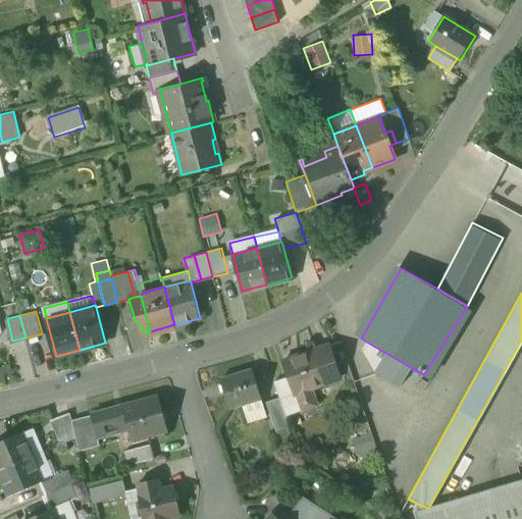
[(328,345),(316,349),(327,381),(340,377),(328,345)]
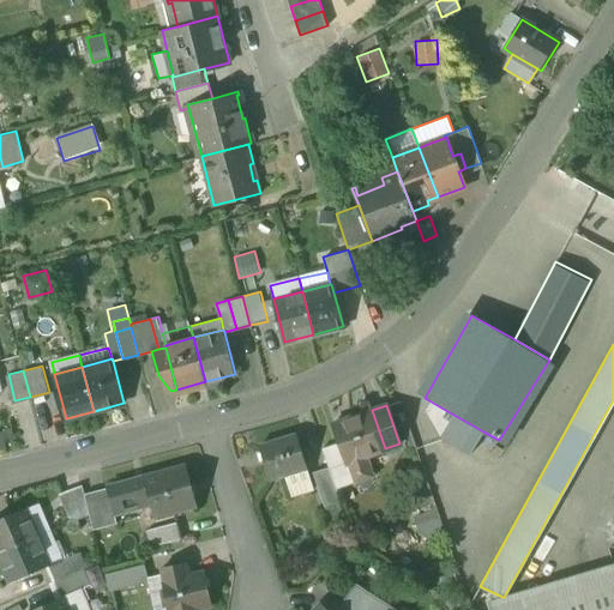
[(470,454),(483,432),(439,406),(426,429),(470,454)]
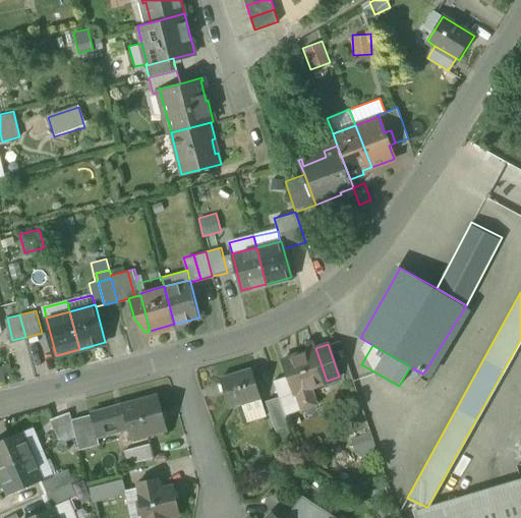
[(311,386),(327,381),(315,348),(283,359),(288,375),(294,392),(296,392),(311,386)]
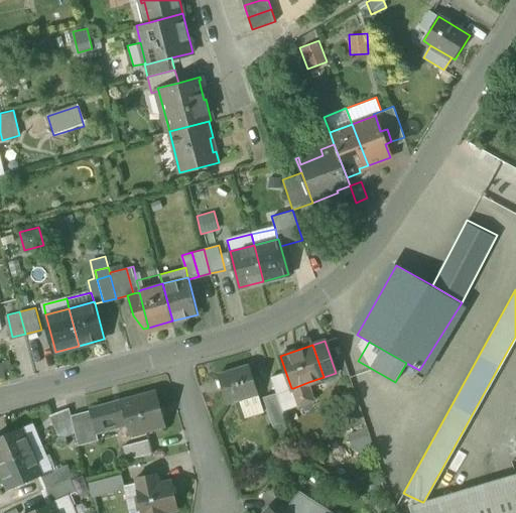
[(218,375),(227,402),(239,398),(258,392),(249,365),(218,375)]
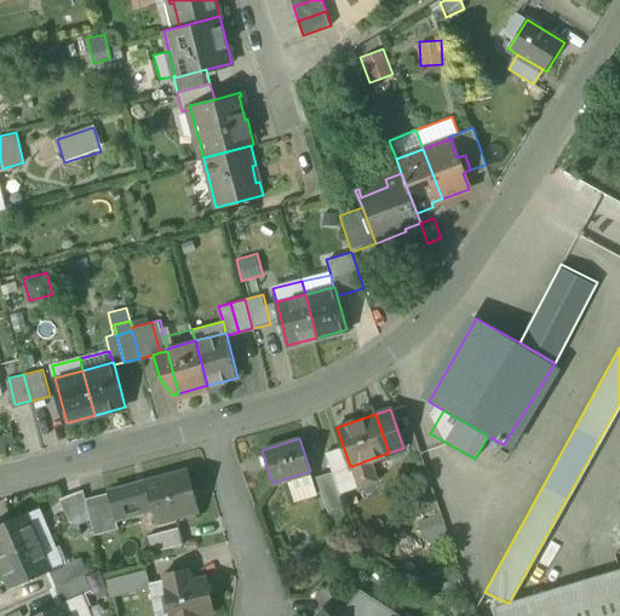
[(325,452),(332,472),(316,477),(327,510),(343,505),(339,494),(360,487),(352,466),(350,466),(343,445),(325,452)]
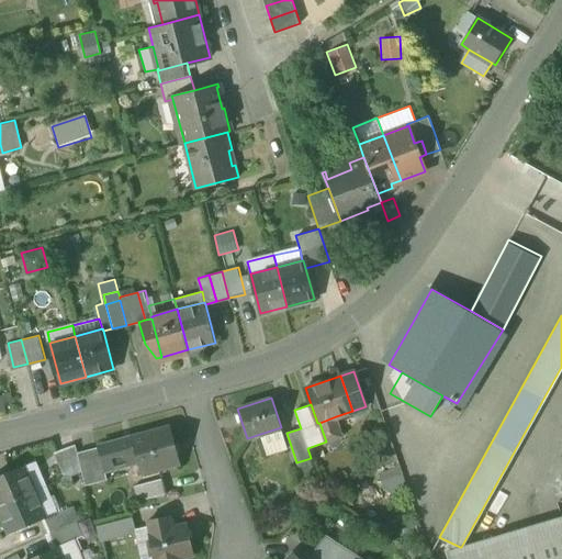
[(343,435),(336,416),(319,423),(326,442),(343,435)]
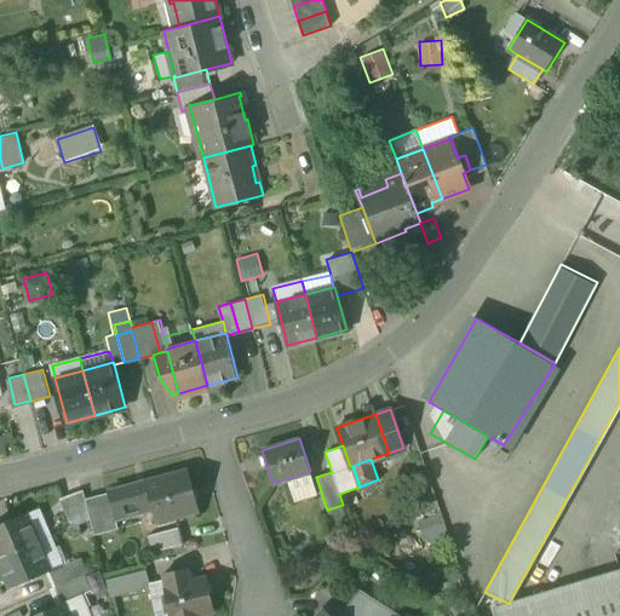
[(188,470),(145,482),(151,504),(151,506),(156,520),(197,508),(188,470)]
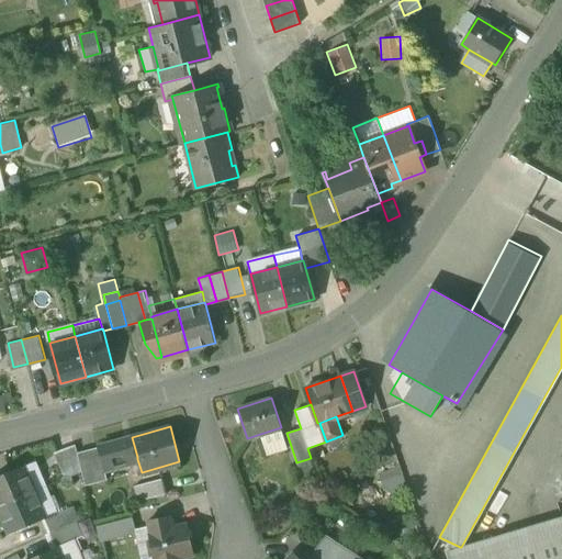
[(287,447),(281,427),(260,434),(266,454),(287,447)]
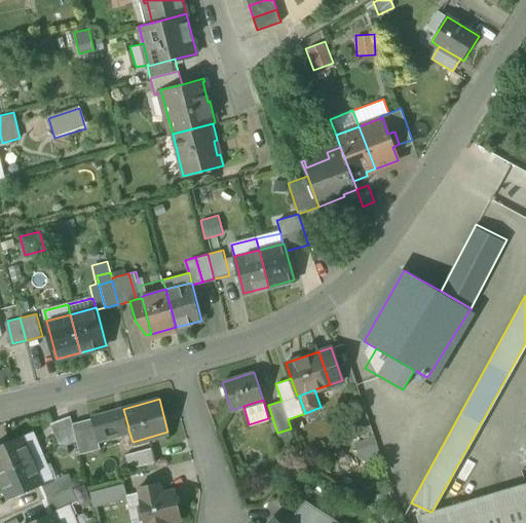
[(121,430),(128,427),(123,409),(91,417),(97,439),(98,438),(121,432),(121,430)]
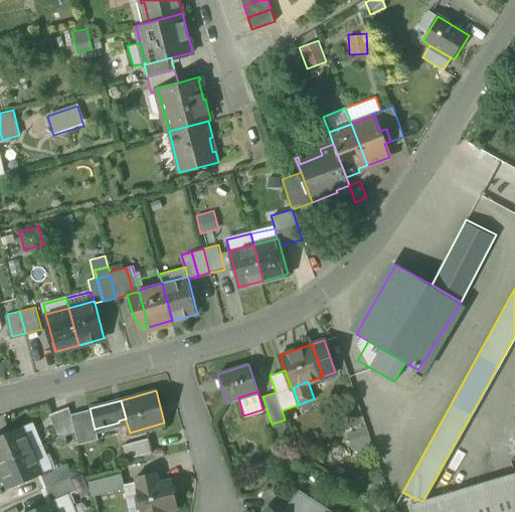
[(61,436),(74,430),(70,413),(69,408),(55,412),(61,436)]
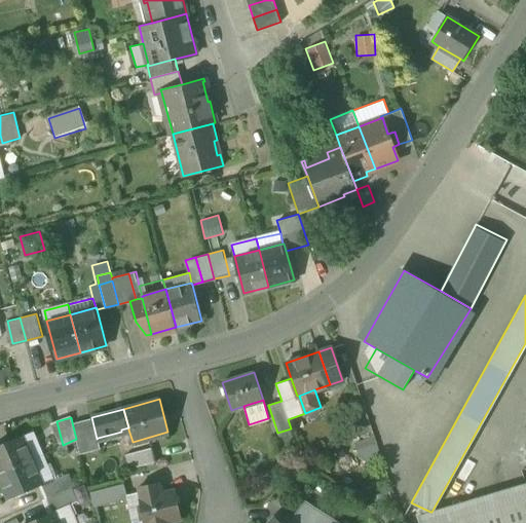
[(91,417),(72,422),(76,439),(80,453),(100,448),(98,438),(97,439),(91,417)]
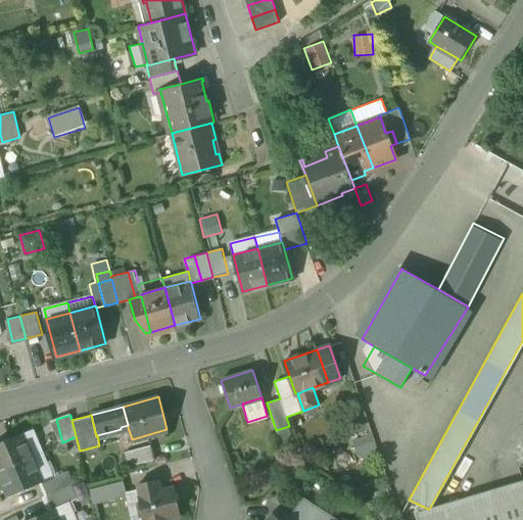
[(22,432),(32,456),(43,452),(33,428),(22,432)]
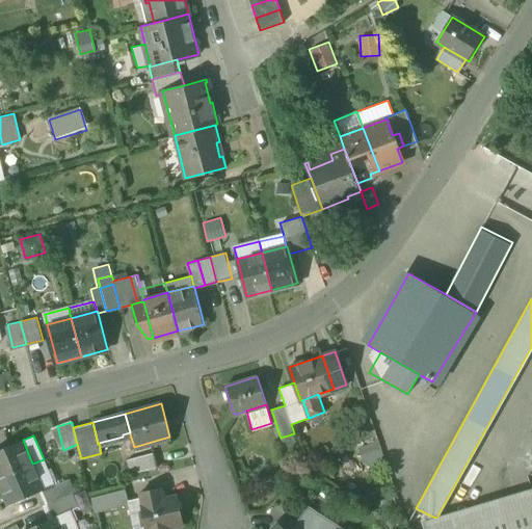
[(0,449),(0,477),(32,464),(23,440),(0,449)]
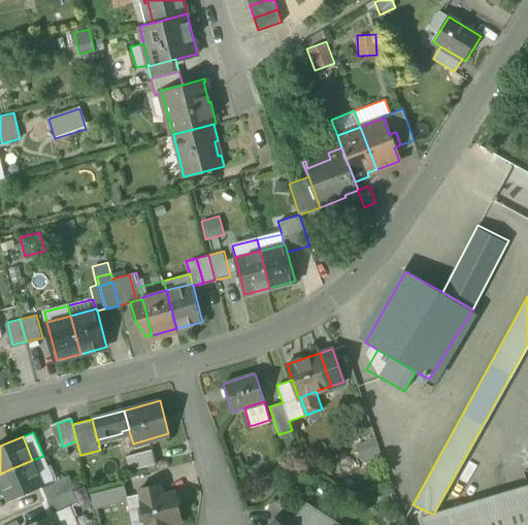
[(380,451),(374,436),(355,444),(359,458),(380,451)]
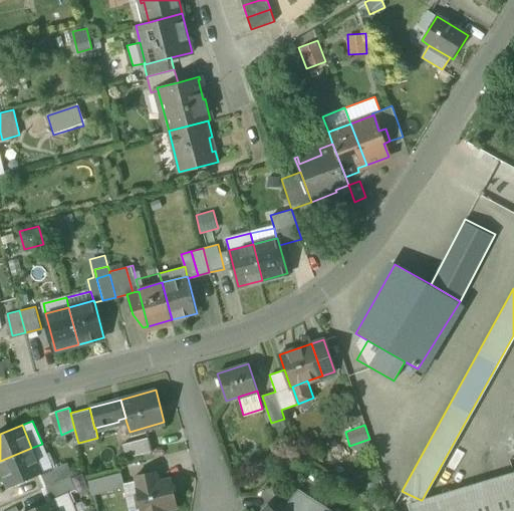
[(122,444),(126,457),(152,451),(149,437),(122,444)]
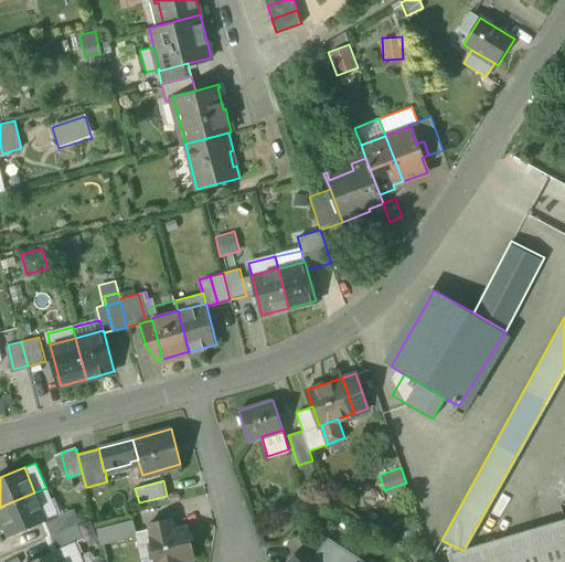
[(57,512),(46,488),(34,492),(45,518),(57,512)]
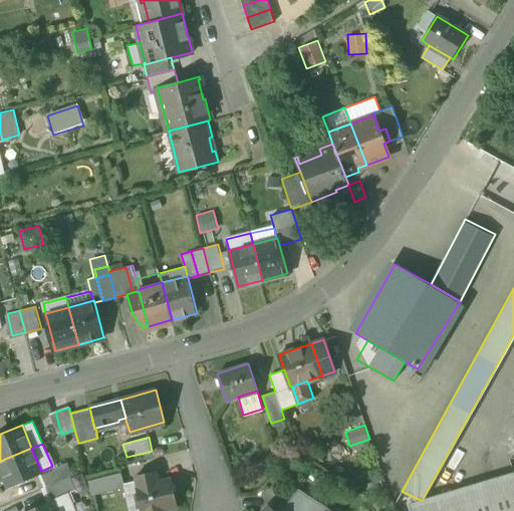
[(41,471),(31,448),(0,461),(0,468),(7,486),(41,471)]
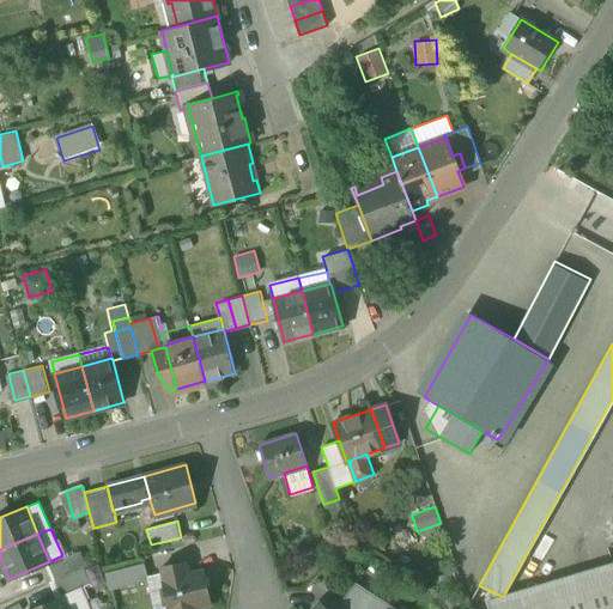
[(49,564),(55,579),(84,567),(77,552),(49,564)]
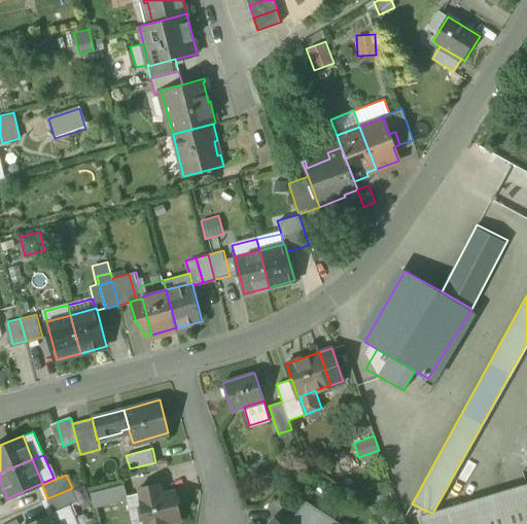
[(101,490),(105,504),(126,499),(128,498),(127,494),(124,484),(101,490)]
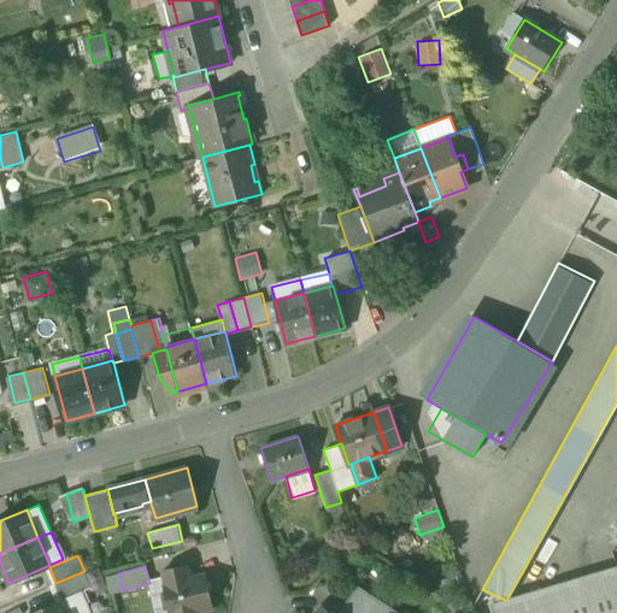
[(162,576),(170,612),(186,612),(198,611),(211,608),(205,575),(189,578),(187,566),(162,571),(162,576)]
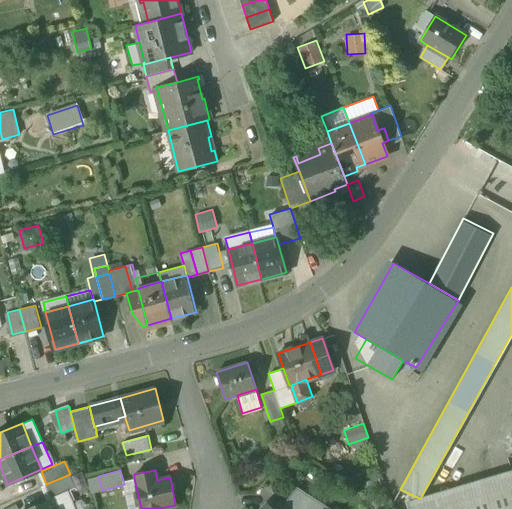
[(511,508),(511,470),(420,498),(419,498),(407,502),(409,508),(511,508)]
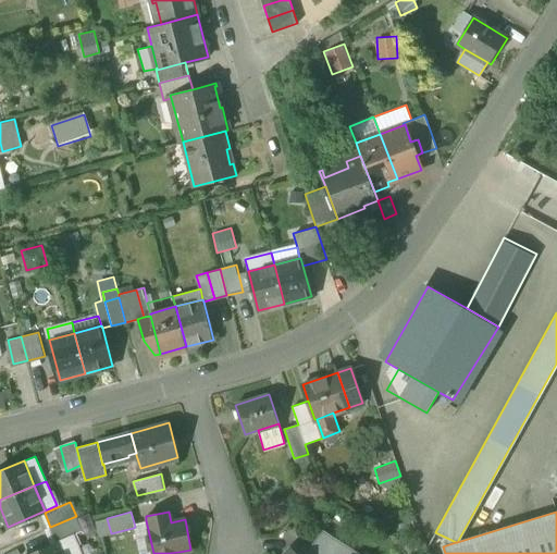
[(82,530),(76,516),(50,527),(57,541),(58,541),(75,533),(82,530)]
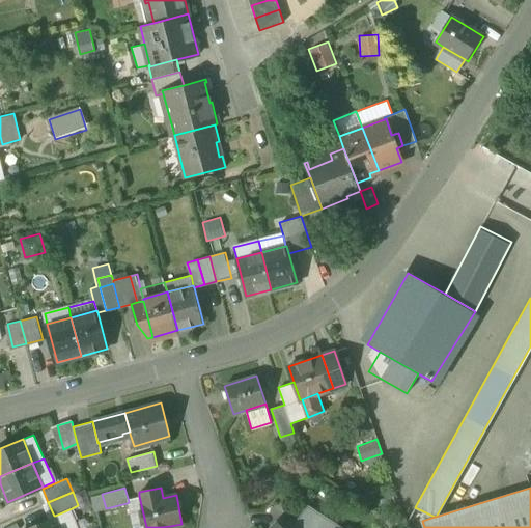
[(106,508),(102,494),(90,496),(94,511),(106,508)]
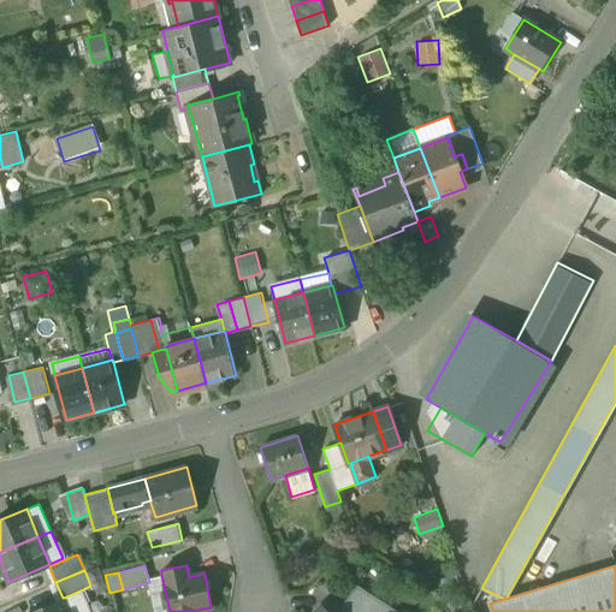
[(170,611),(161,575),(148,577),(149,582),(147,583),(153,611),(170,611)]
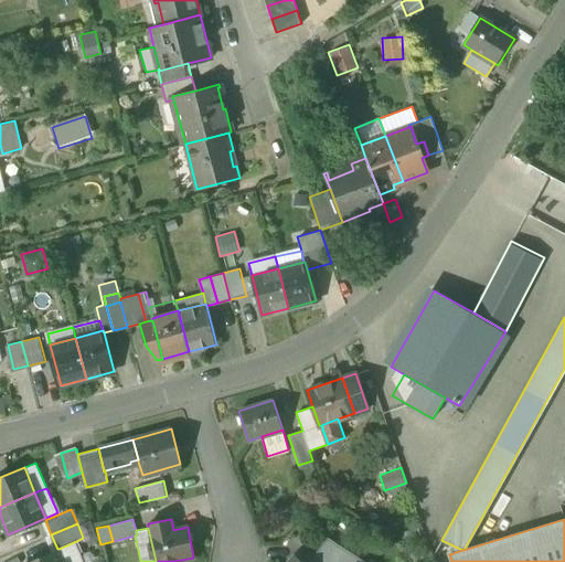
[(313,557),(308,561),(365,561),(327,537),(313,557)]
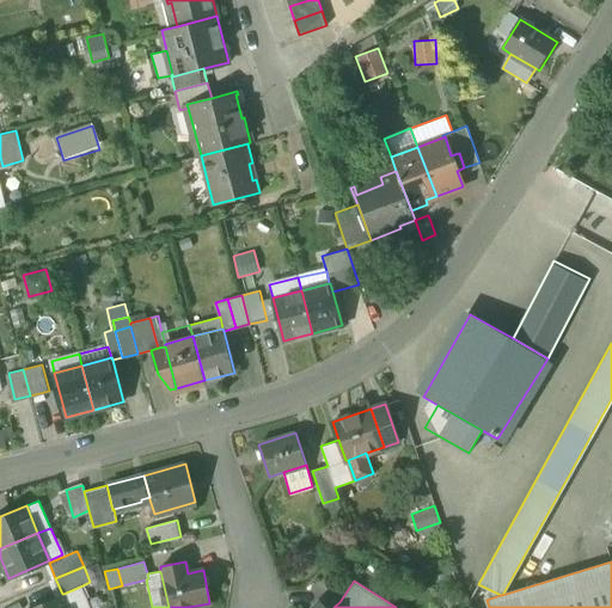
[(65,595),(69,607),(91,607),(83,585),(63,594),(65,595)]
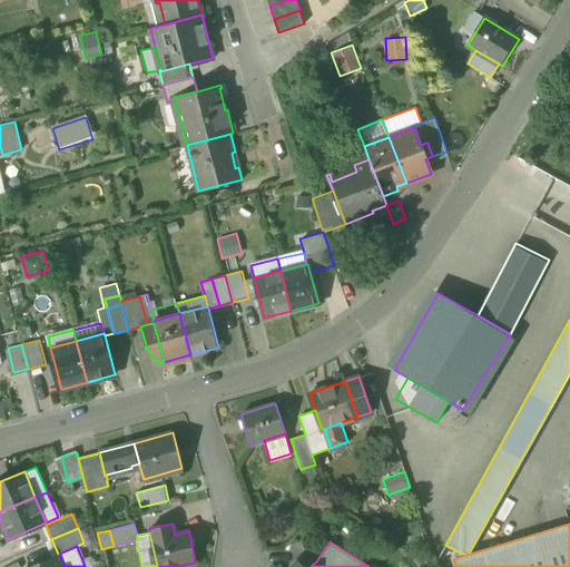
[(31,566),(65,566),(60,555),(31,566)]
